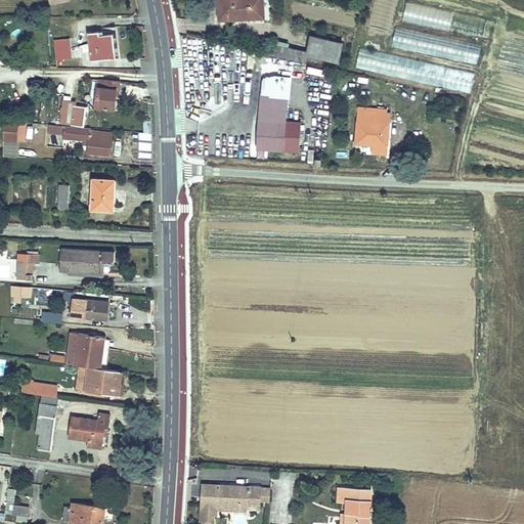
[(218,0),(220,20),(263,16),(261,0),(218,0)]
